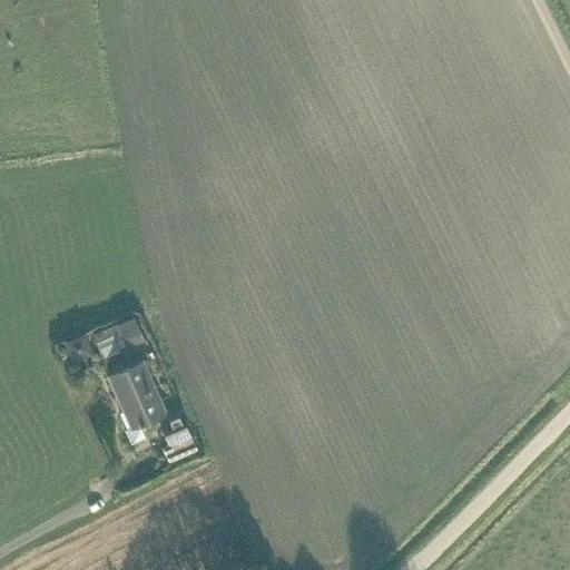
[(101,359),(144,340),(133,316),(91,334),(101,359)]
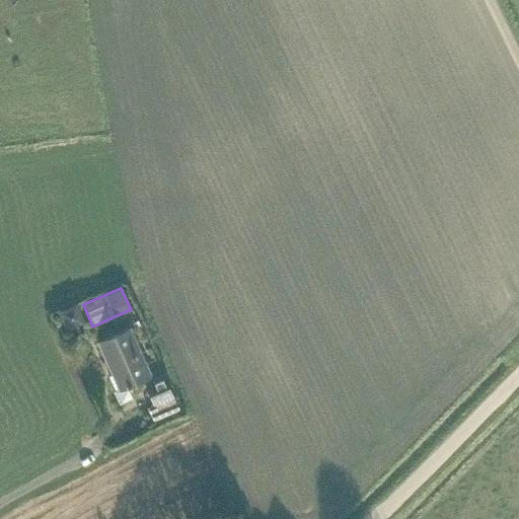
[(80,319),(74,306),(61,312),(67,325),(80,319)]
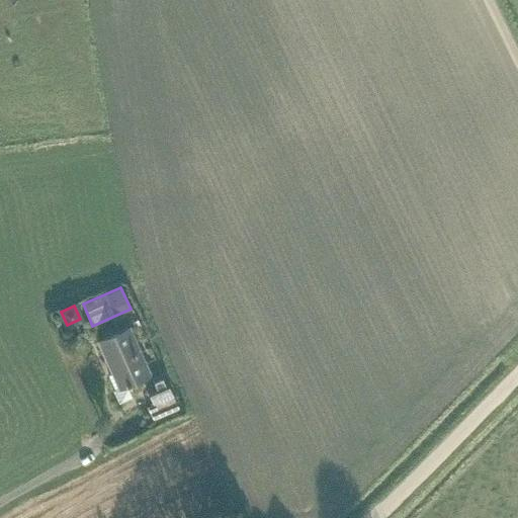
[(106,359),(109,357),(115,371),(108,374),(115,390),(113,391),(118,402),(132,397),(126,385),(131,383),(130,382),(150,373),(128,327),(98,341),(106,359)]
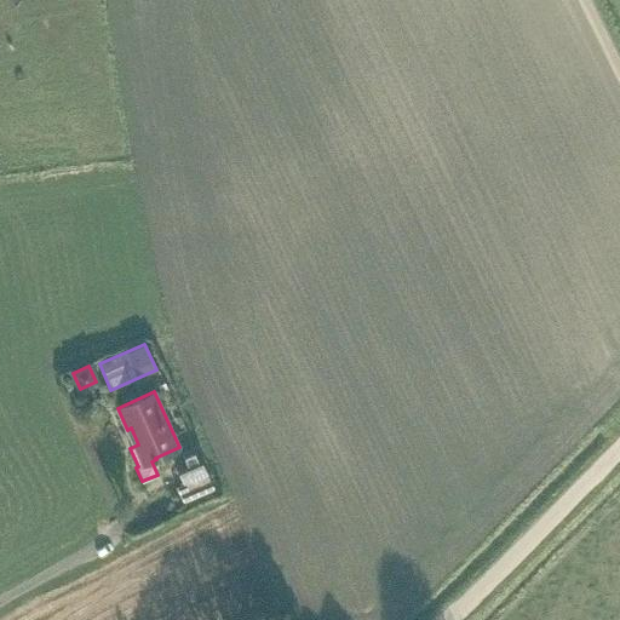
[(183,482),(206,472),(194,447),(172,457),(183,482)]
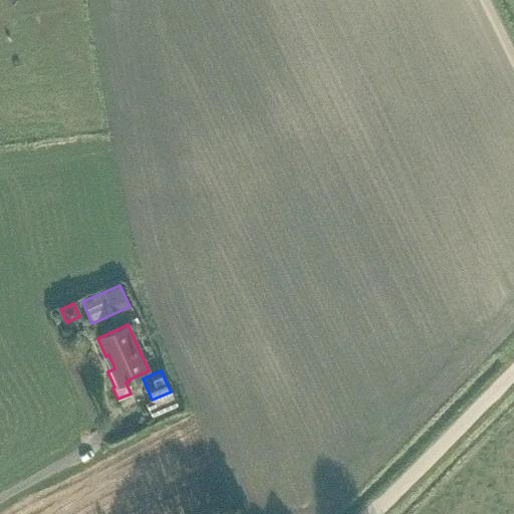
[(171,392),(152,400),(145,403),(151,416),(176,404),(171,392)]
